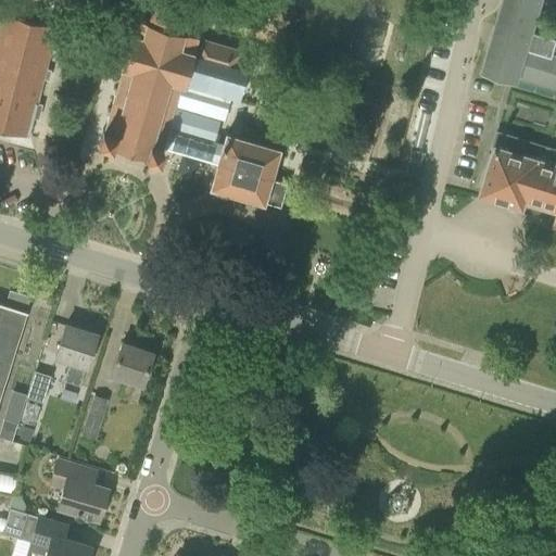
[(0,14),(0,129),(28,137),(28,136),(33,118),(38,119),(41,104),(37,102),(50,53),(54,54),(58,40),(63,41),(65,29),(57,27),(57,26),(51,24),(54,11),(14,0),(9,0),(8,3),(5,13),(1,12),(0,14)]
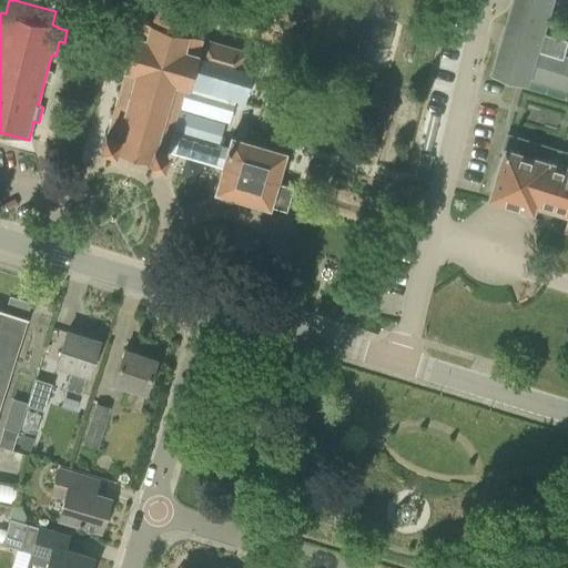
[(489,194),(488,198),(490,199),(506,203),(511,205),(530,211),(533,204),(567,214),(567,217),(565,229),(567,229),(567,42),(567,43),(567,38),(541,30),(549,0),(514,0),(506,27),(504,32),(503,37),(500,44),(492,72),(517,80),(526,82),(527,79),(567,91),(567,153),(544,146),(505,134),(500,151),(503,151),(489,194)]
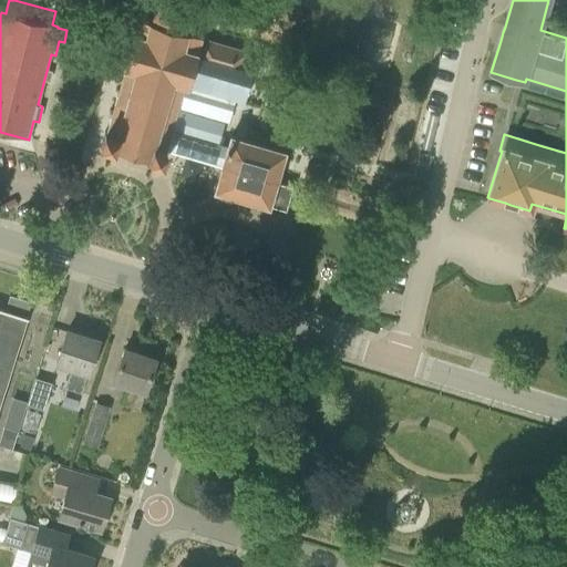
[(282,152),(232,137),(174,120),(177,110),(181,111),(181,107),(177,106),(184,88),(192,90),(192,86),(188,85),(194,72),(200,73),(203,66),(239,79),(248,51),(187,32),(189,24),(189,22),(188,18),(187,13),(184,8),(177,4),(173,2),(165,3),(161,6),(157,9),(154,12),(151,23),(136,19),(133,33),(127,32),(127,34),(131,35),(122,66),(119,65),(117,68),(124,70),(119,90),(114,89),(114,92),(119,93),(112,111),(109,111),(107,113),(112,114),(105,134),(104,133),(101,145),(113,148),(114,147),(150,158),(150,160),(162,163),(166,150),(199,160),(198,165),(207,168),(206,172),(218,176),(215,191),(218,192),(219,197),(230,200),(235,196),(268,206),(268,205),(285,209),(290,184),(275,181),(282,152)]
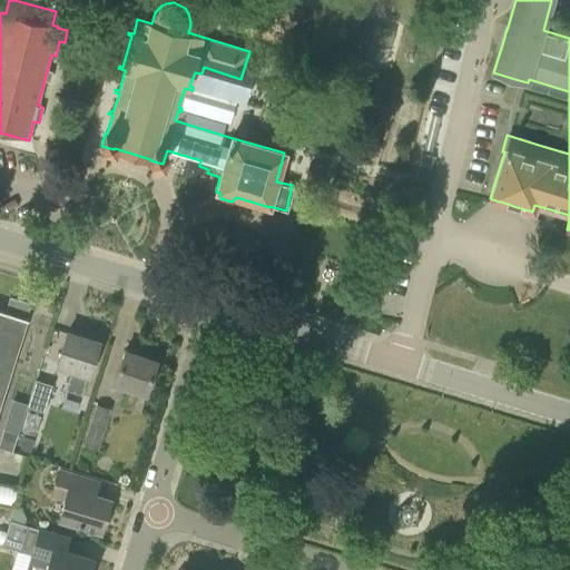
[(5,312),(26,318),(30,304),(9,297),(5,312)]
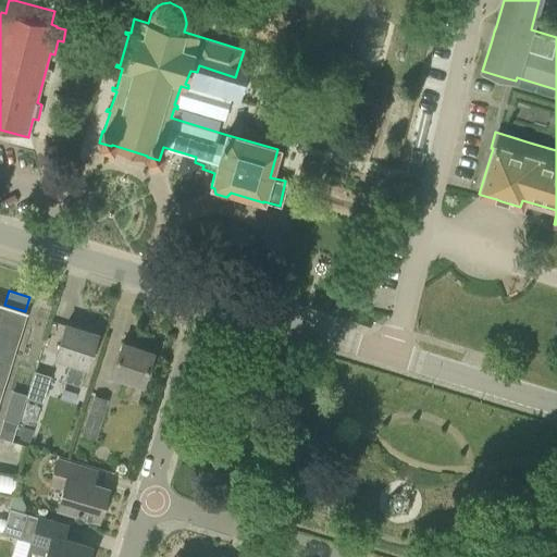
[(0,397),(27,312),(25,311),(4,305),(0,304),(0,397)]
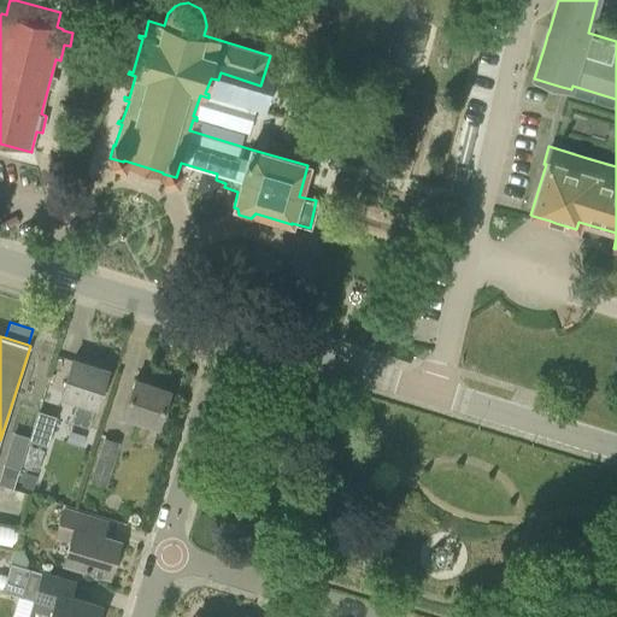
[(72,359),(60,397),(78,403),(71,422),(88,428),(94,407),(95,409),(107,370),(72,359)]
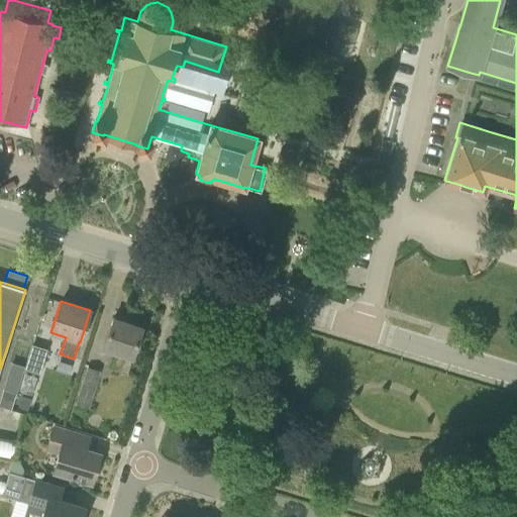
[(110,368),(126,374),(131,356),(132,356),(141,327),(113,318),(103,347),(115,351),(110,368)]
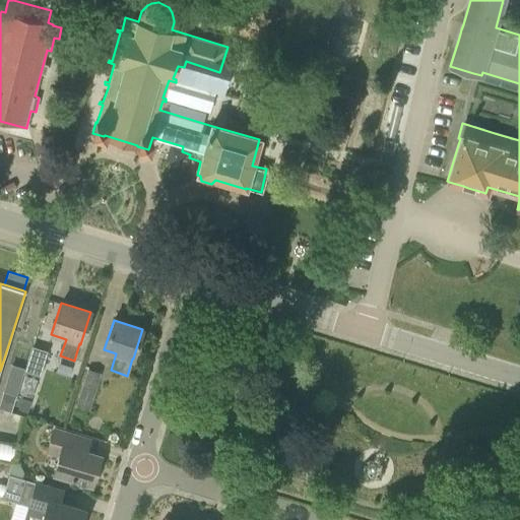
[(39,376),(47,351),(31,346),(24,369),(23,372),(39,376)]
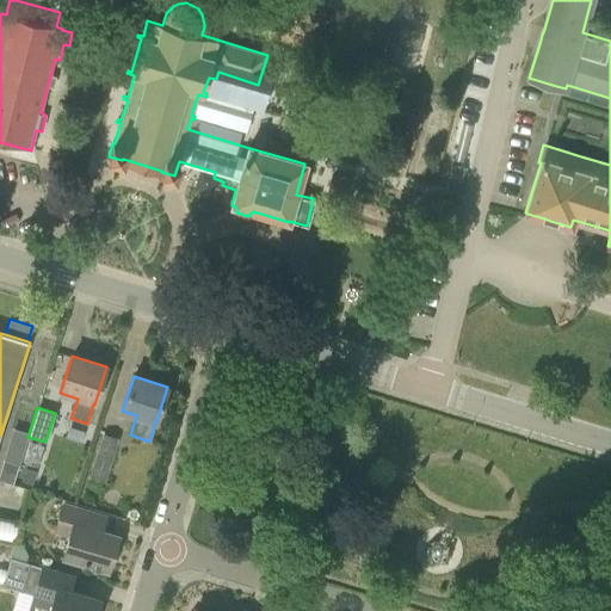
[(0,469),(0,480),(12,485),(28,437),(29,433),(13,429),(0,469)]
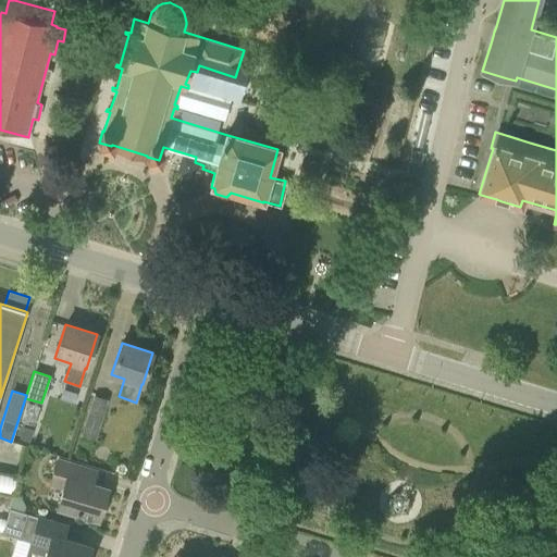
[(81,436),(95,440),(108,399),(93,395),(81,436)]
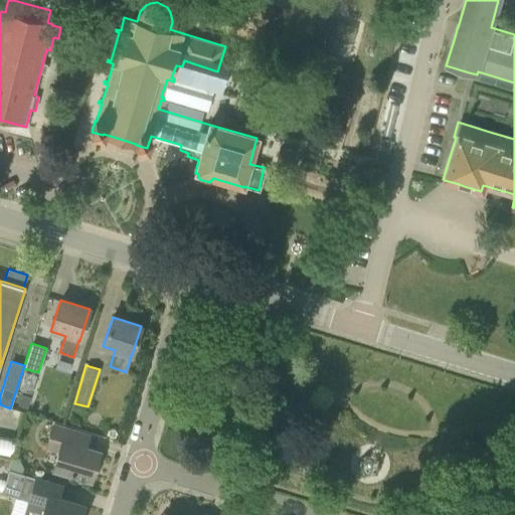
[(30,397),(21,394),(18,405),(27,407),(30,397)]
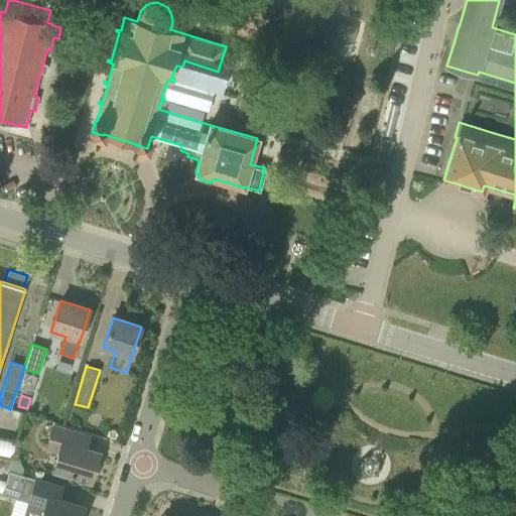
[(91,483),(100,454),(86,449),(91,435),(53,424),(43,450),(58,454),(52,472),(91,483)]
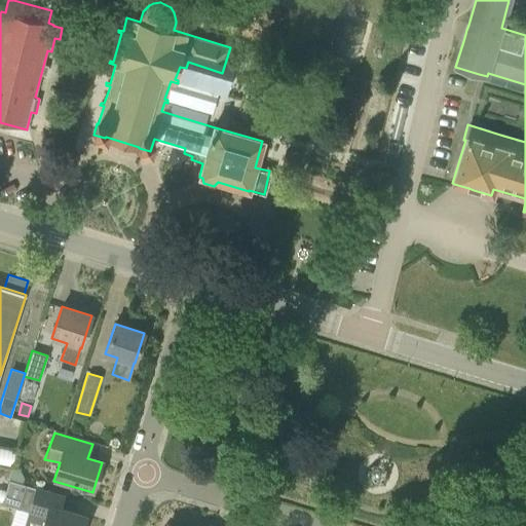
[(82,525),(85,518),(60,510),(65,495),(35,486),(34,488),(8,480),(4,496),(20,500),(16,510),(27,513),(27,515),(44,520),(42,525),(82,525)]
